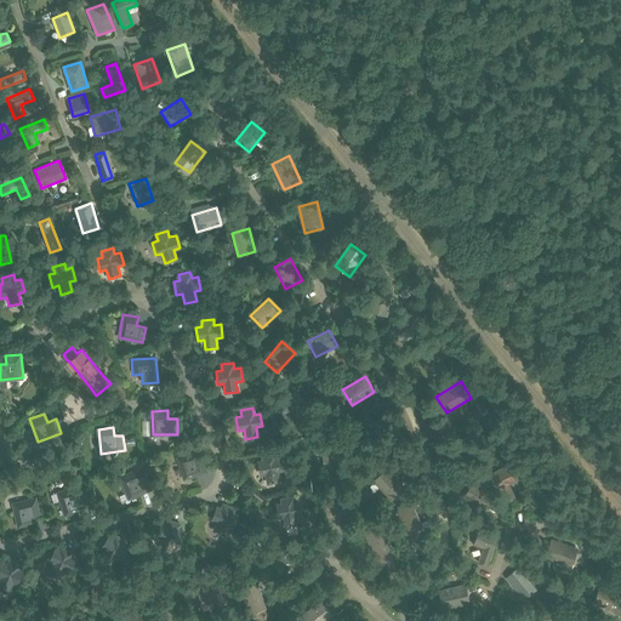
[(177,456),(184,479),(208,472),(203,457),(194,460),(192,451),(177,456)]
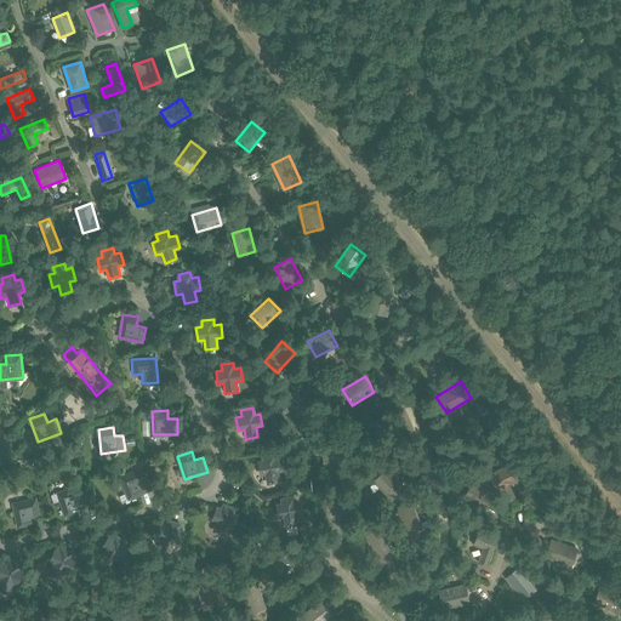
[(262,462),(256,463),(258,476),(265,474),(266,485),(278,483),(277,473),(283,472),(280,459),(274,460),(273,454),(261,456),(262,462)]
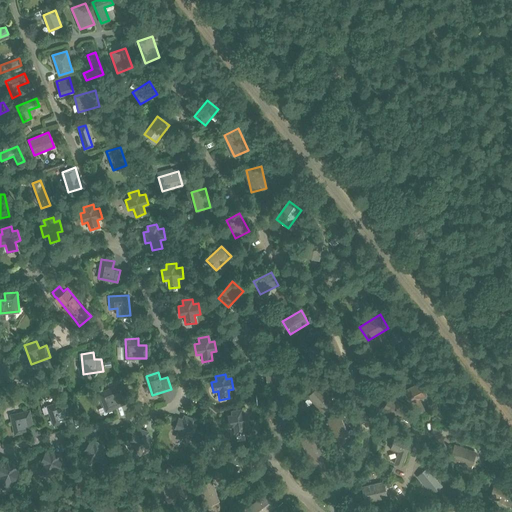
[(419,399),(426,395),(420,382),(406,390),(418,413),(424,409),(419,399)]
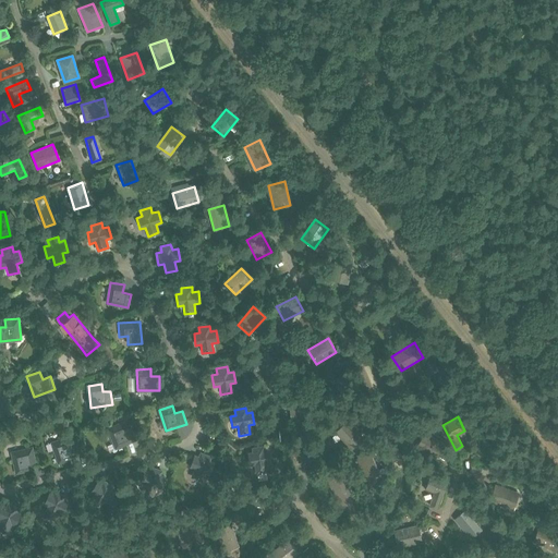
[(346,421),(334,434),(352,450),(364,438),(346,421)]
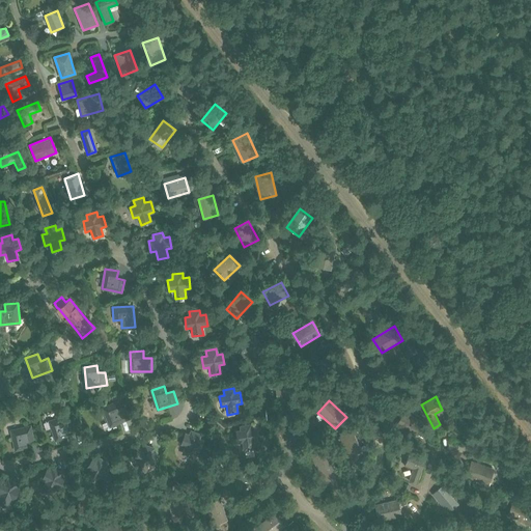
[(103,407),(110,425),(130,417),(124,406),(117,409),(114,401),(103,407)]
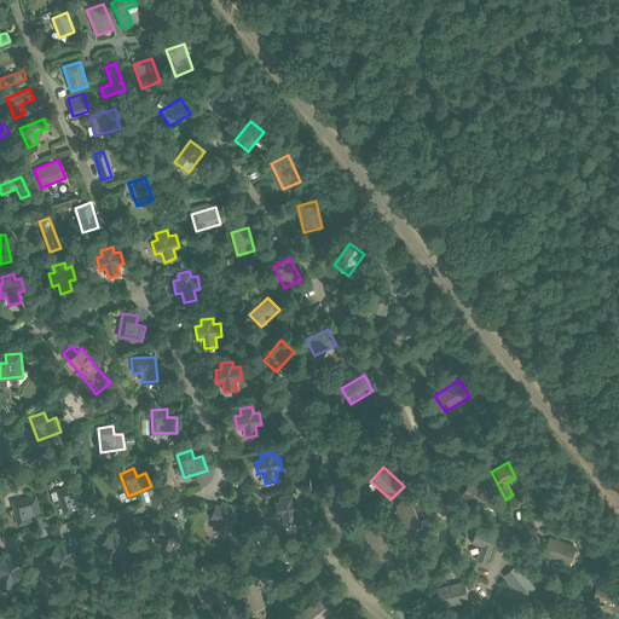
[(482,508),(492,492),(472,479),(462,495),(482,508)]
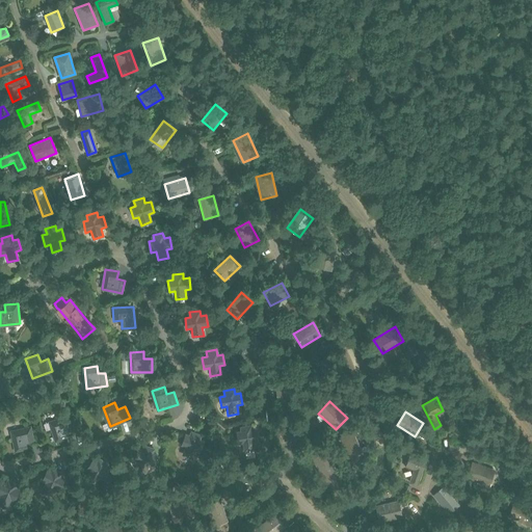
[(69,414),(49,421),(56,441),(69,436),(65,429),(73,426),(69,414)]
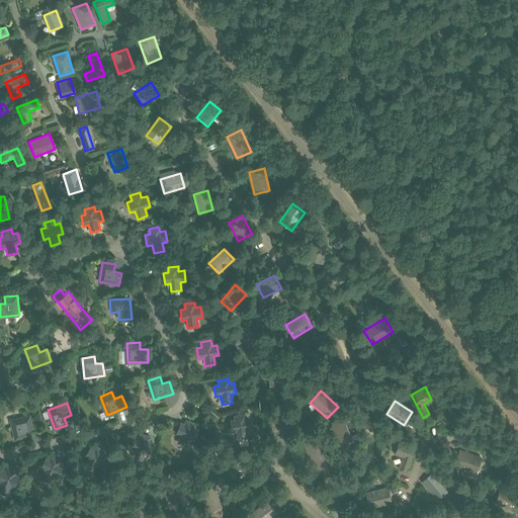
[(32,414),(12,418),(16,437),(28,435),(27,428),(34,426),(32,414)]
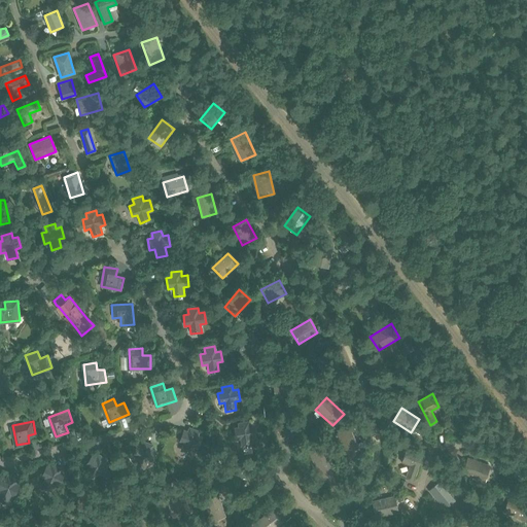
[(238,428),(233,429),(234,440),(240,438),(241,448),(251,446),(250,437),(255,436),(253,425),(248,426),(247,421),(237,423),(238,428)]
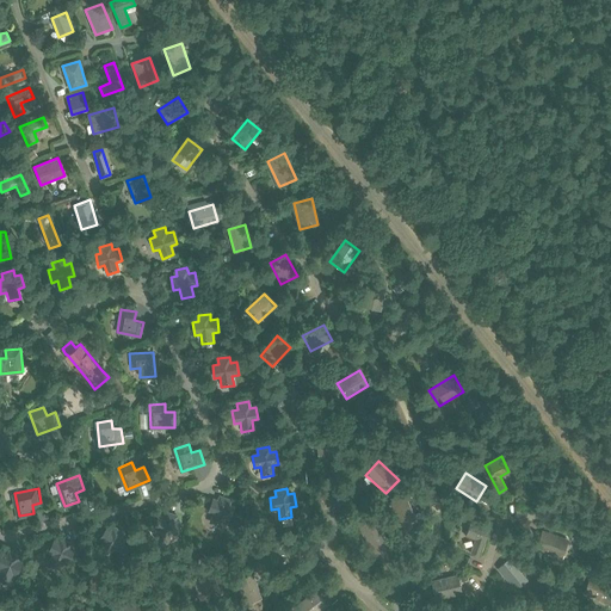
[(217,500),(211,498),(207,510),(213,512),(209,522),(221,525),(223,516),(229,518),(234,506),(228,504),(230,498),(218,494),(217,500)]
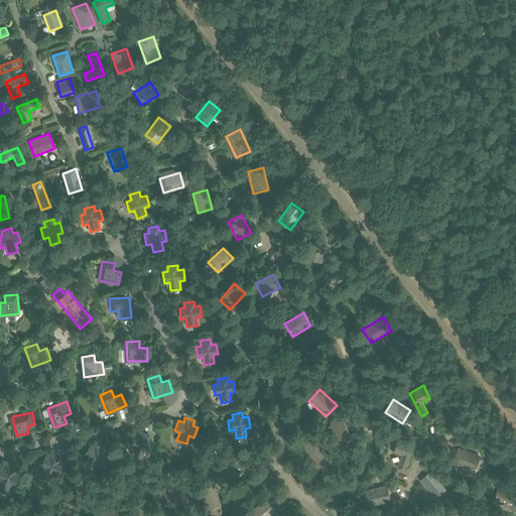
[(343,419),(329,425),(338,446),(352,440),(343,419)]
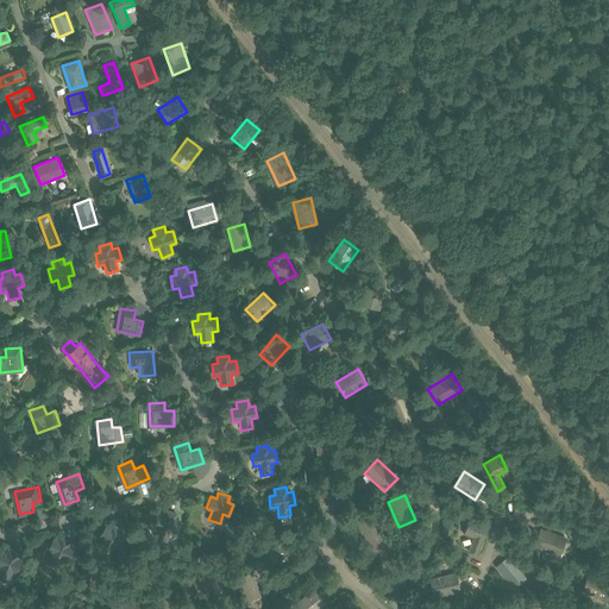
[(163,516),(158,513),(152,525),(157,527),(154,535),(164,541),(168,533),(174,535),(180,525),(174,521),(177,515),(167,510),(163,516)]
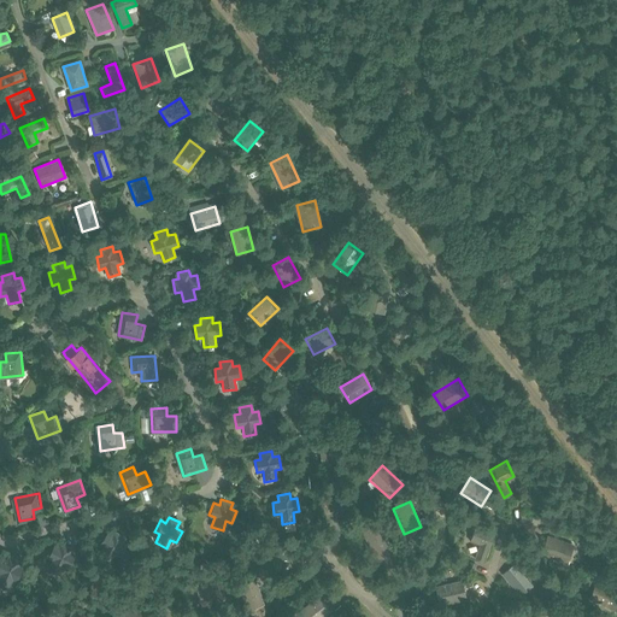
[(377,564),(397,554),(380,519),(362,529),(377,564)]
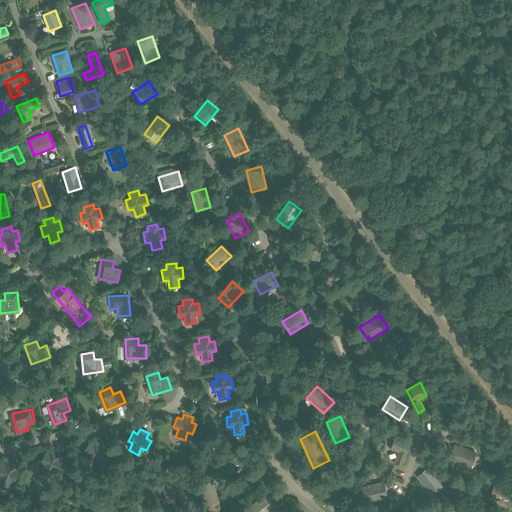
[(395,434),(390,449),(399,452),(395,464),(401,466),(410,439),(395,434)]
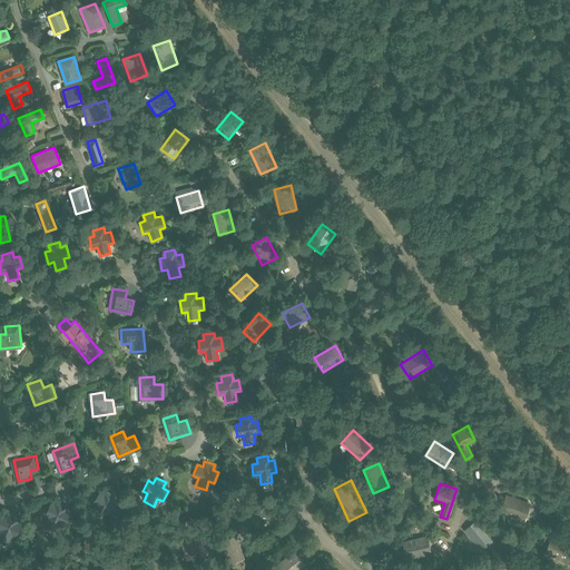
[(102,493),(97,491),(91,501),(96,504),(90,511),(100,518),(105,510),(110,513),(117,503),(111,500),(115,494),(106,489),(102,493)]
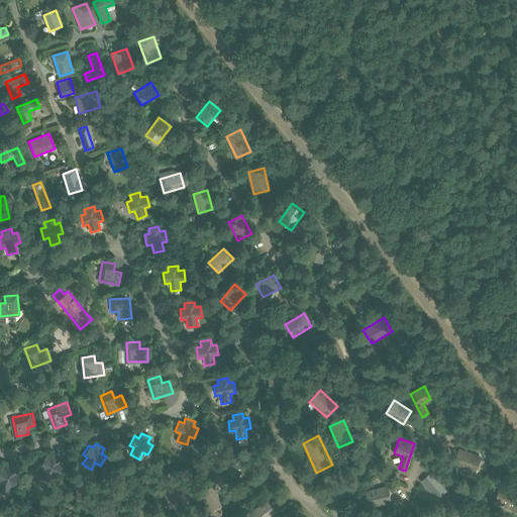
[(458,448),(452,464),(477,473),(483,456),(458,448)]
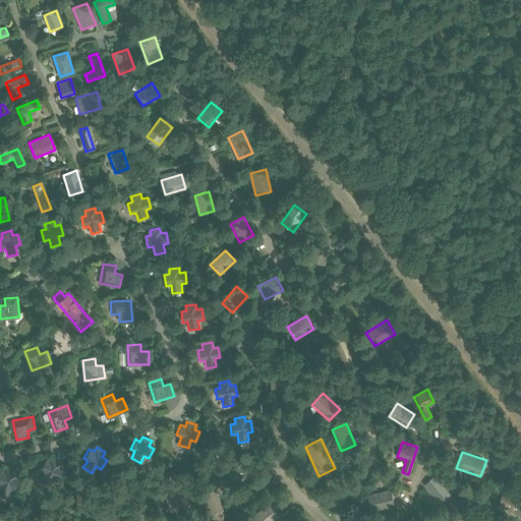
[(49,462),(44,460),(39,470),(44,472),(41,480),(50,484),(53,477),(58,479),(63,469),(58,467),(60,462),(51,458),(49,462)]
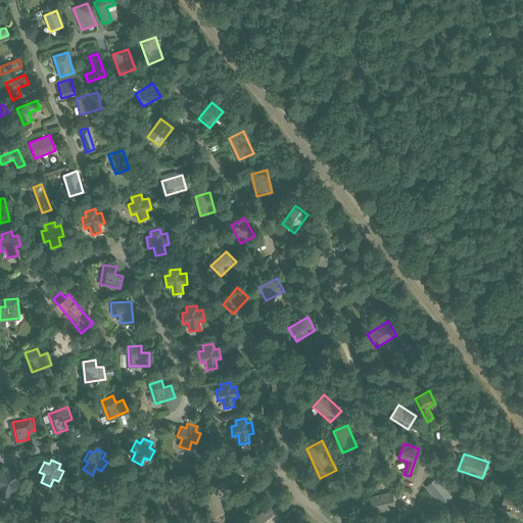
[(5,475),(0,473),(0,474),(0,484),(1,485),(0,488),(0,493),(8,497),(11,489),(16,491),(20,481),(15,479),(17,474),(7,470),(5,475)]
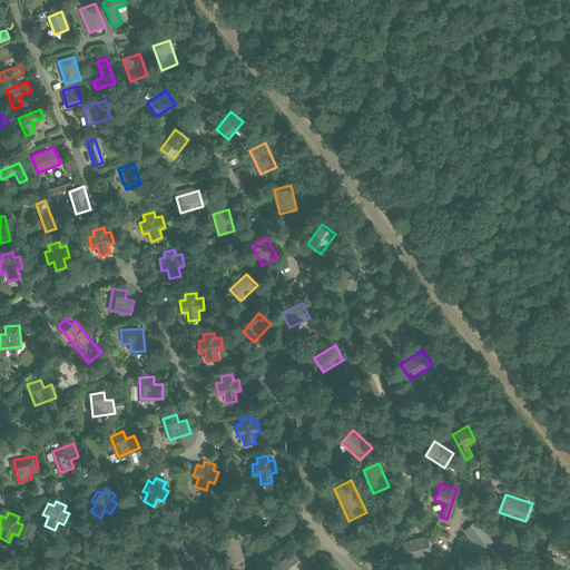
[(475,520),(464,529),(482,551),(493,541),(475,520)]
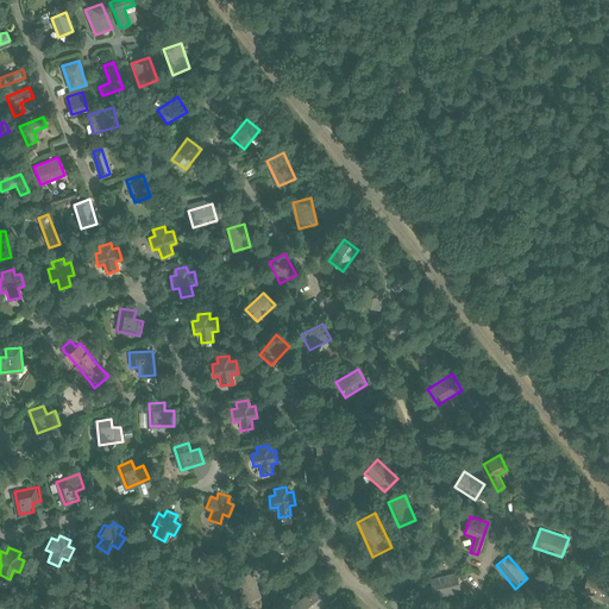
[(579,569),(572,581),(578,584),(585,572),(579,569)]
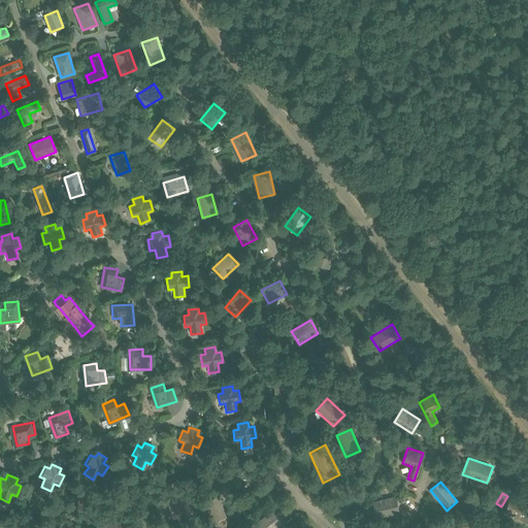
[(219,495),(204,500),(211,522),(226,517),(219,495)]
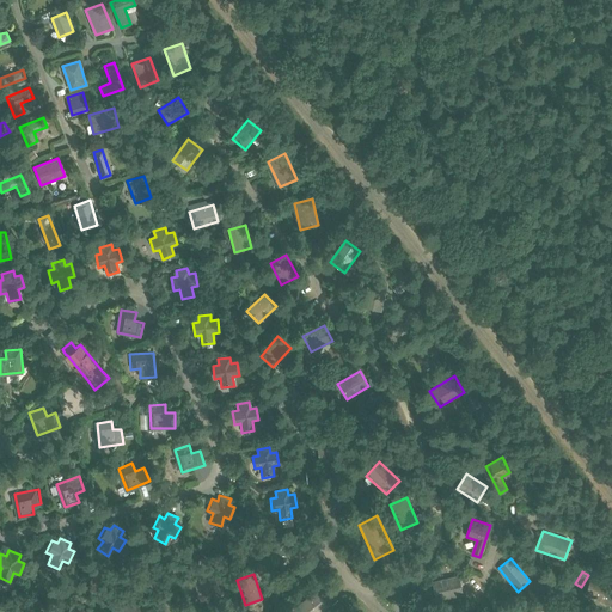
[(459,575),(430,581),(435,600),(463,594),(459,575)]
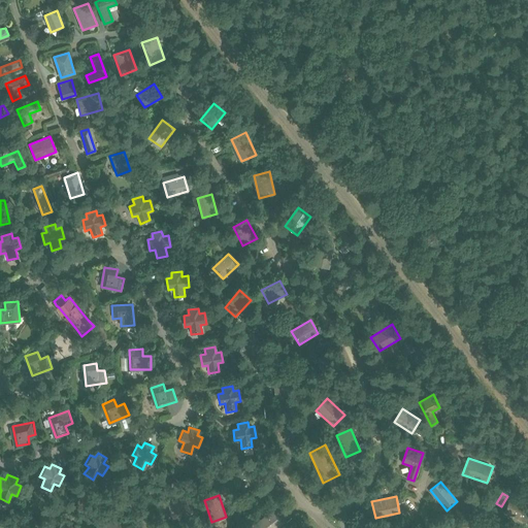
[(527,505),(510,498),(504,514),(527,522),(527,505)]
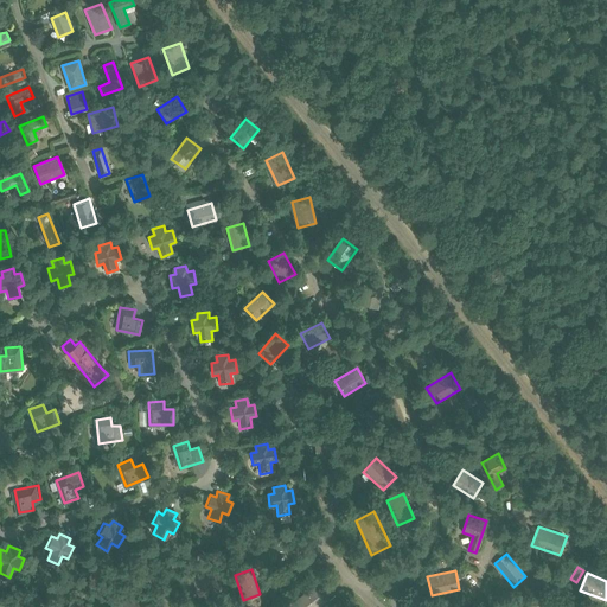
[(312,586),(293,601),(296,606),(317,606),(325,601),(312,586)]
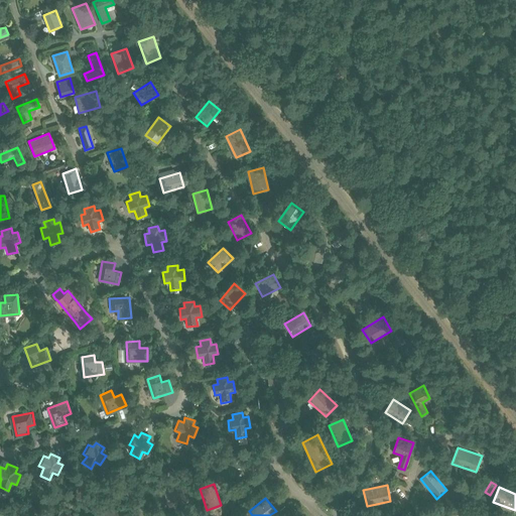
[(95,515),(119,515),(116,507),(95,513),(95,515)]
